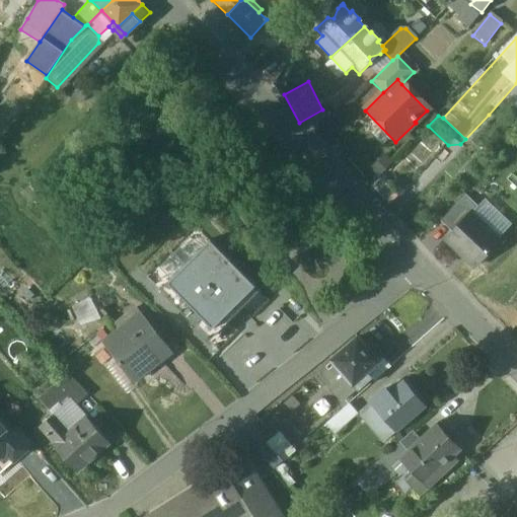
[(428,126),(396,159),(401,163),(397,167),(409,178),(413,174),(417,178),(448,145),(428,126)]
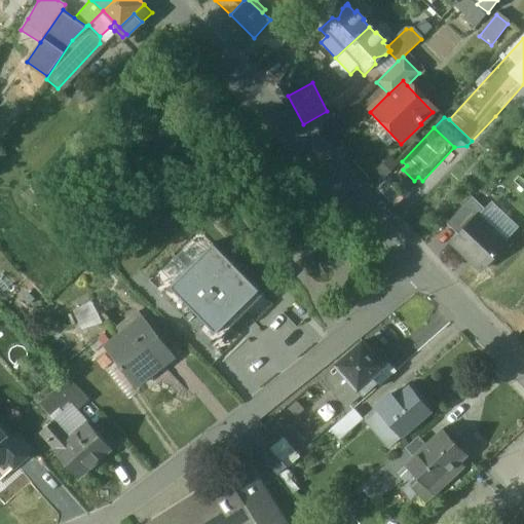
[(471,198),(445,225),(457,236),(475,218),(476,218),(483,211),(471,198)]
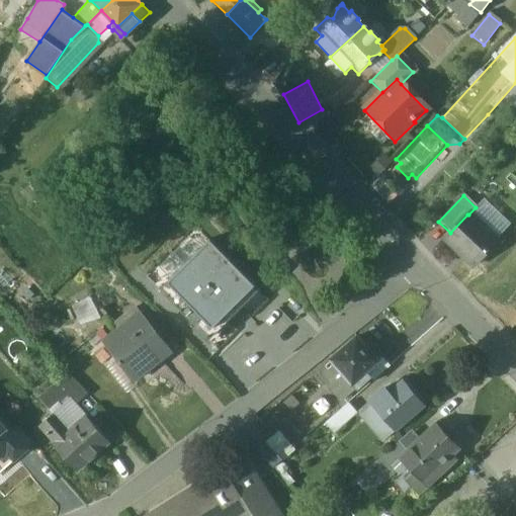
[(468,215),(467,215),(450,233),(443,240),(473,267),(497,241),(468,215)]
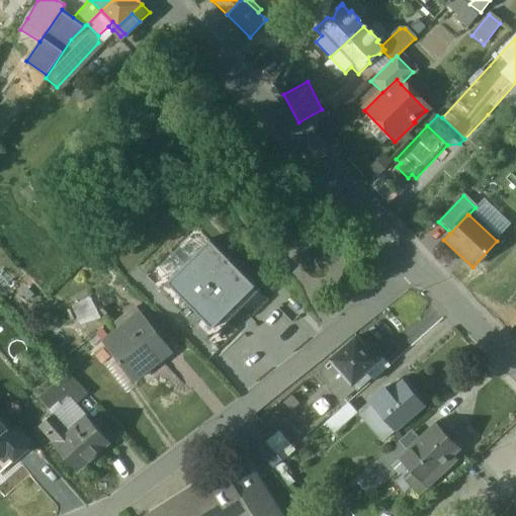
[(261,293),(211,242),(159,292),(208,344),(261,293)]
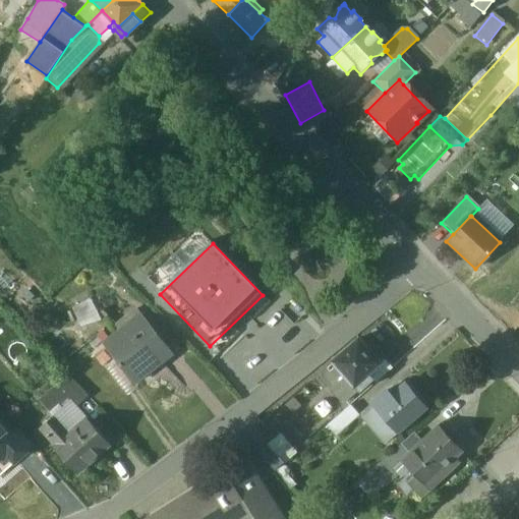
[(171,353),(141,315),(103,346),(133,384),(171,353)]
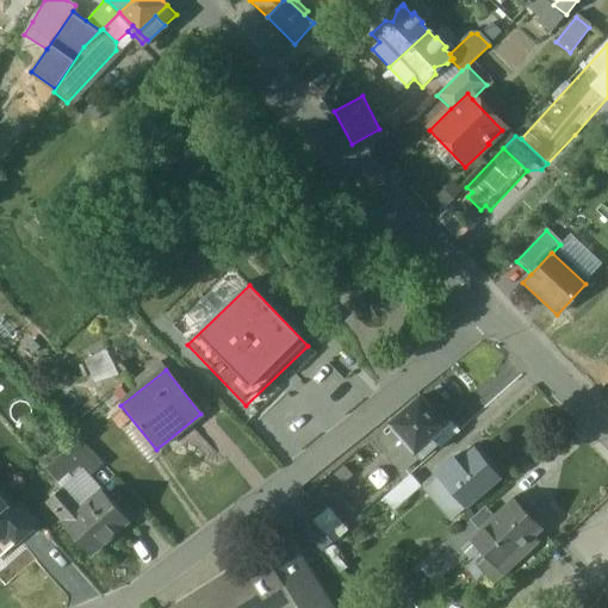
[(428,410),(419,398),(389,426),(404,442),(413,453),(430,439),(446,425),(432,408),(428,410)]
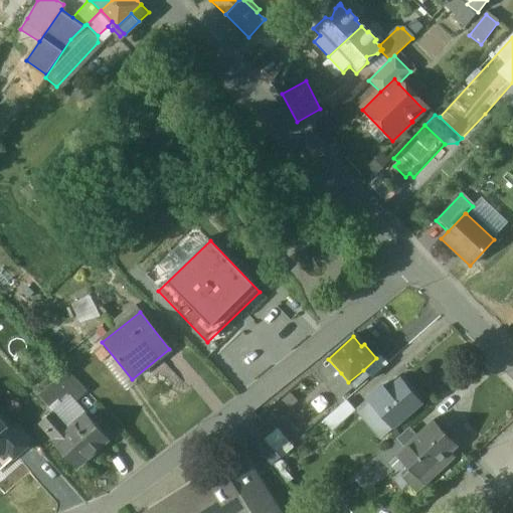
[(363,370),(348,382),(353,387),(367,375),(363,370)]
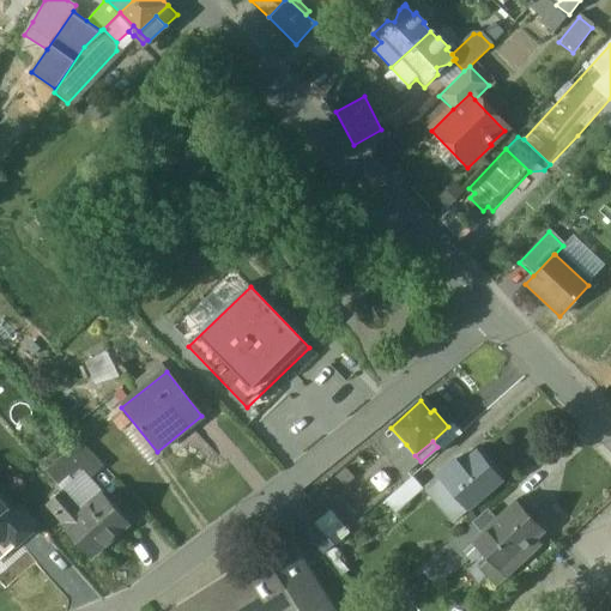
[(103,467),(79,442),(46,473),(59,488),(78,470),(88,481),(103,467)]
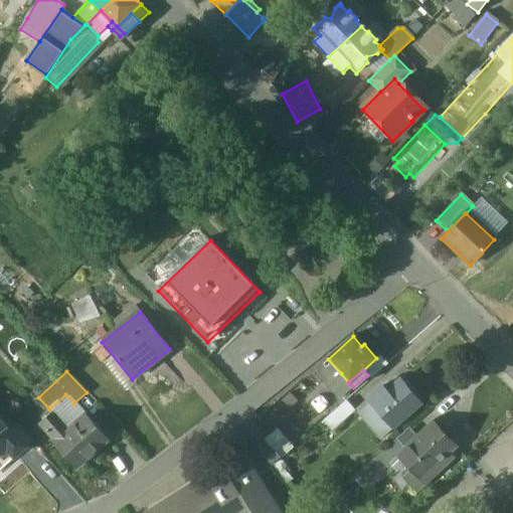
[(348,382),(341,373),(330,382),(342,396),(353,387),(348,382)]
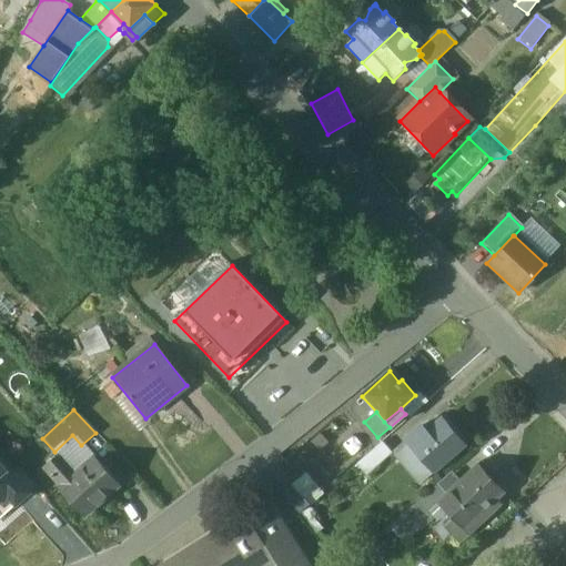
[(443,417),(428,430),(423,424),(406,440),(435,472),(466,444),(443,417)]
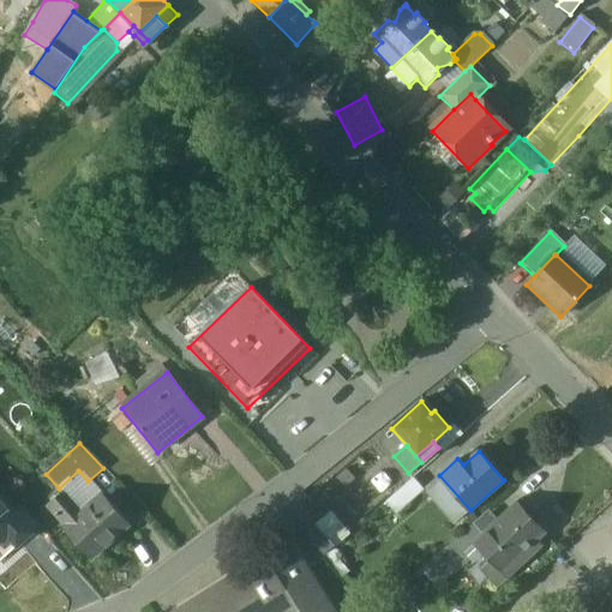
[(413,478),(385,502),(396,515),(424,490),(413,478)]
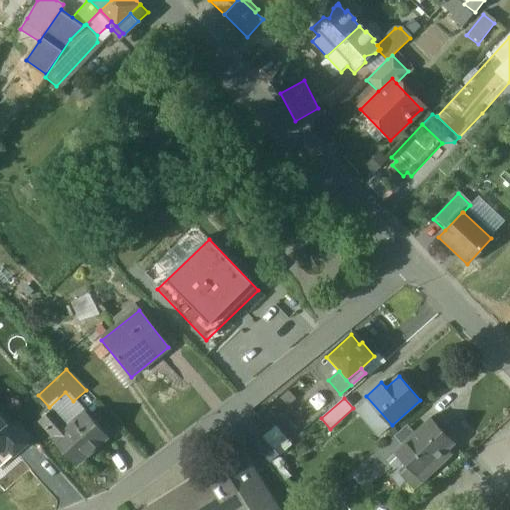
[(85,412),(68,427),(53,410),(39,422),(55,439),(52,442),(75,467),(108,437),(85,412)]
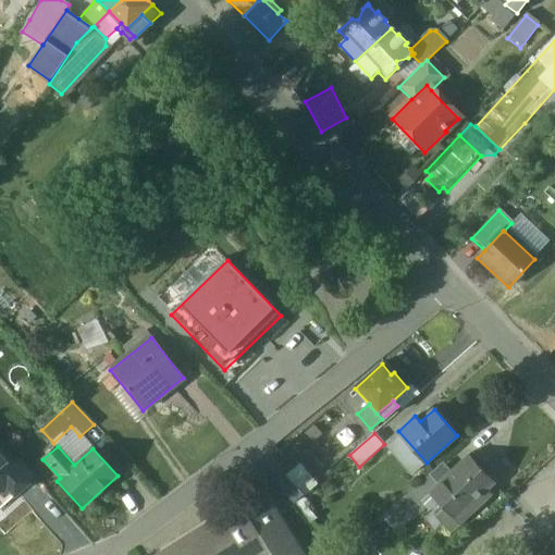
[(486,465),(473,451),(469,454),(482,468),(486,465)]
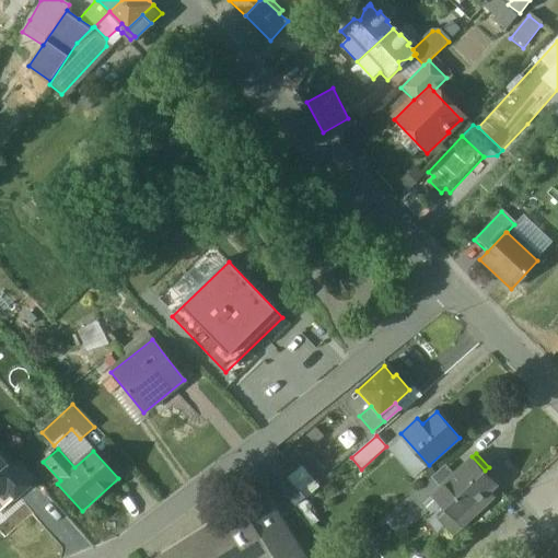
[(485,471),(472,456),(444,481),(469,510),(487,493),(497,485),(485,471)]
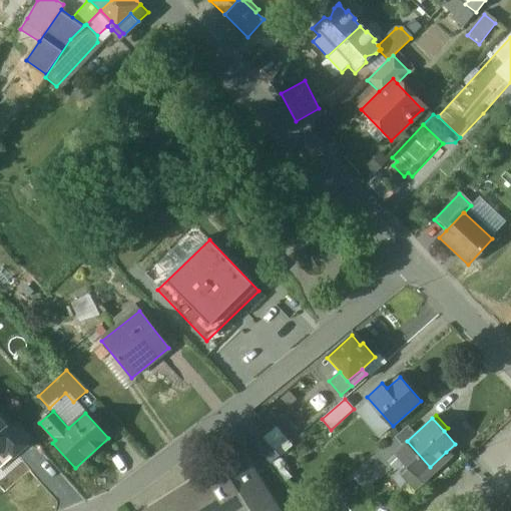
[(23,445),(0,419),(0,451),(6,446),(13,454),(23,445)]
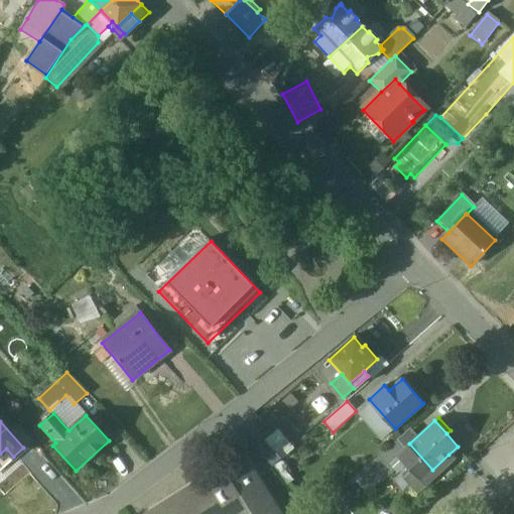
[(399,439),(383,454),(392,463),(398,456),(398,455),(406,446),(399,439)]
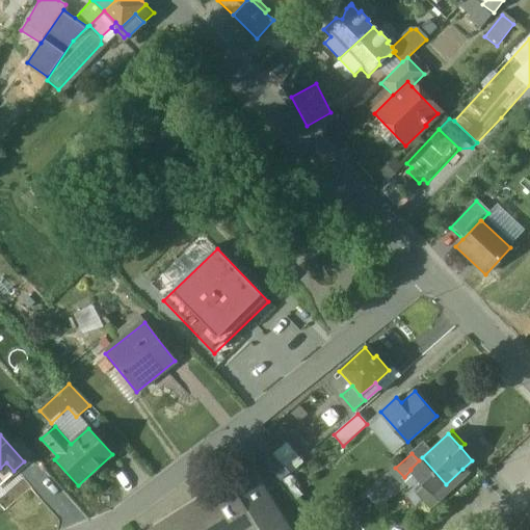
[(289,474),(272,455),(263,464),(279,481),(289,474)]
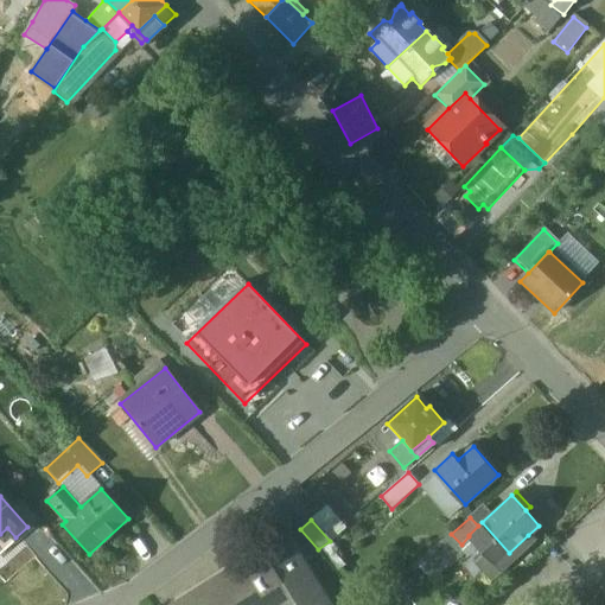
[(478,526),(469,535),(469,536),(501,571),(515,559),(509,553),(482,522),(478,526)]
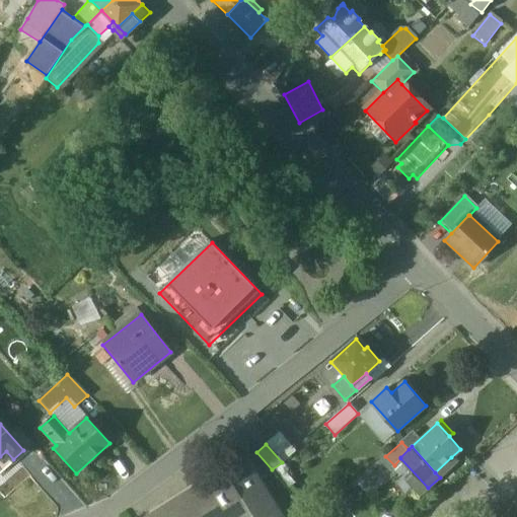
[(282,516),(240,455),(144,516),(282,516)]
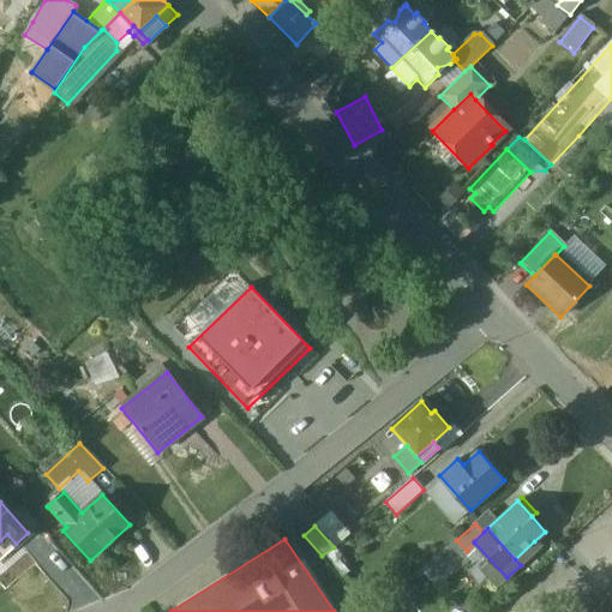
[(467,551),(456,540),(439,555),(454,573),(472,557),(467,551)]
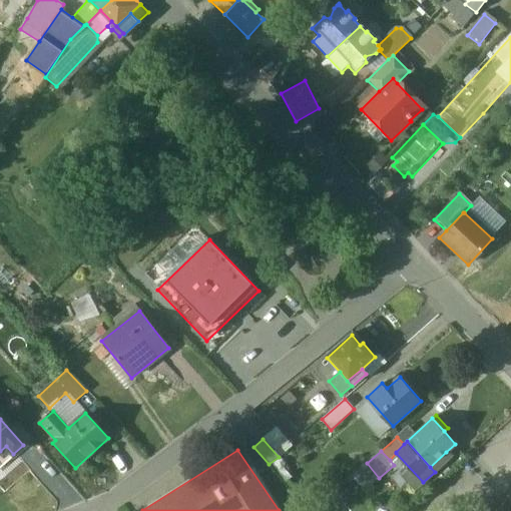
[(446,452),(430,467),(435,472),(450,457),(446,452)]
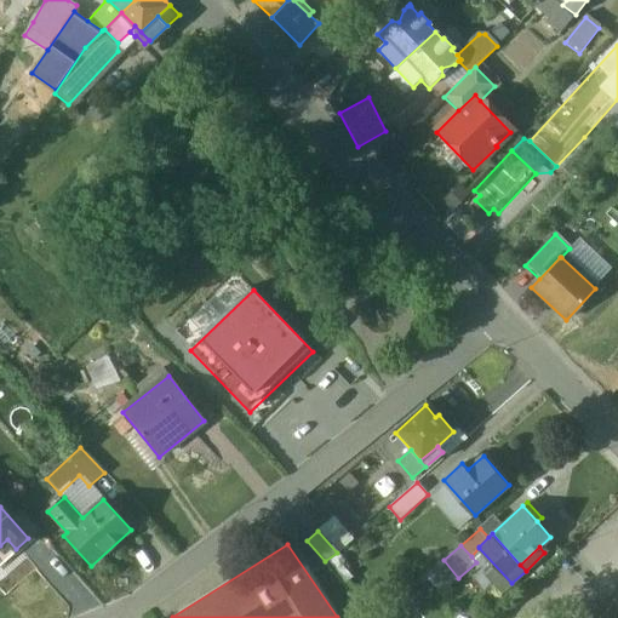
[(458,578),(444,560),(433,570),(447,588),(458,578)]
